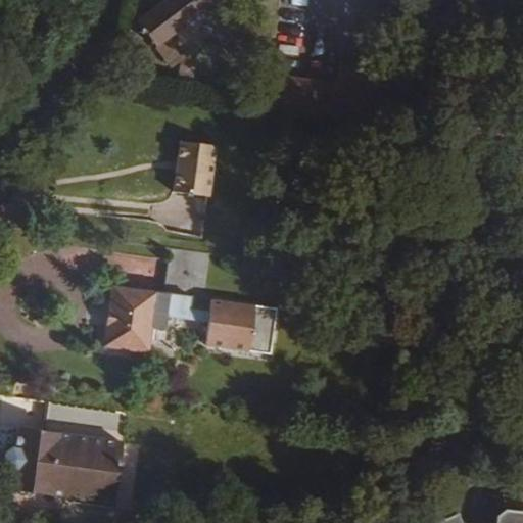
[(211,12),(246,56),(269,39),(237,0),(169,0),(140,24),(156,45),(200,11),(211,12)]
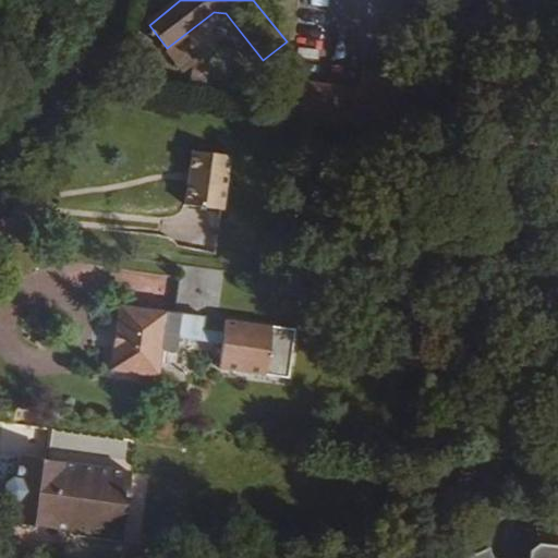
[(427,0),(401,0),(401,11),(426,14),(427,0)]
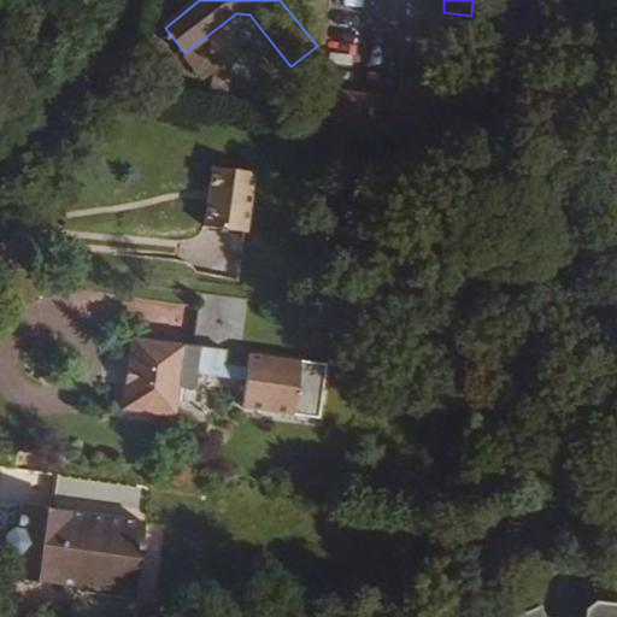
[(340,95),(335,131),(454,148),(463,84),(403,77),(399,104),(340,95)]
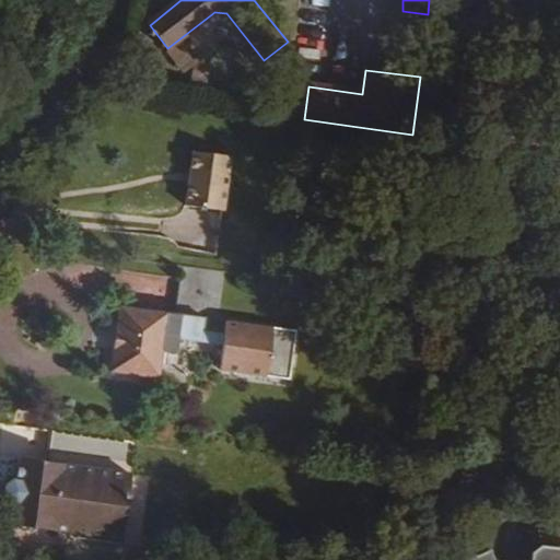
[(189,153),(183,207),(220,212),(228,158),(189,153)]
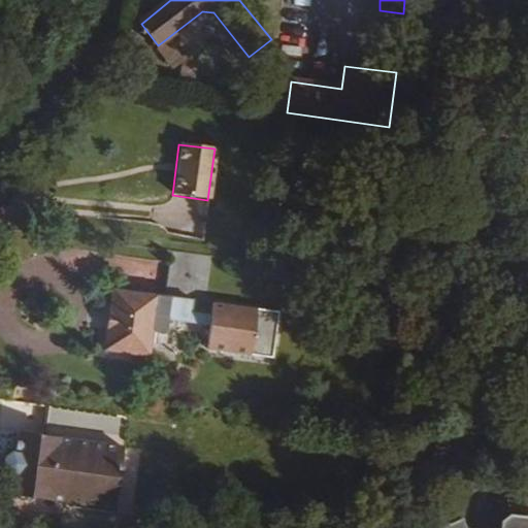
[(194,300),(112,289),(108,312),(117,314),(114,327),(107,326),(104,351),(150,357),(154,331),(166,333),(168,319),(209,324),(206,347),(206,349),(271,358),(277,312),(211,304),(210,314),(192,311),(194,300)]
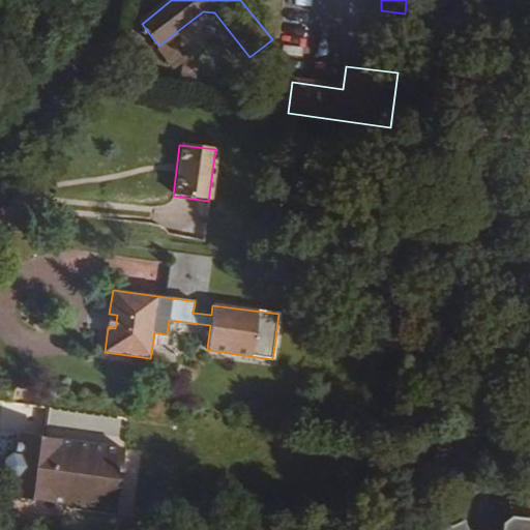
[(117,315),(109,314),(108,327),(115,328),(117,315)]
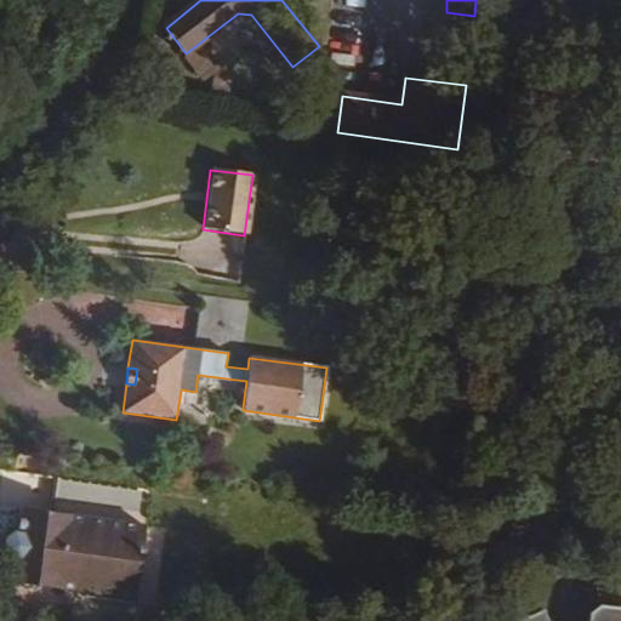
[(140,563),(144,525),(22,508),(18,533),(12,581),(61,587),(64,562),(79,564),(80,554),(140,563)]
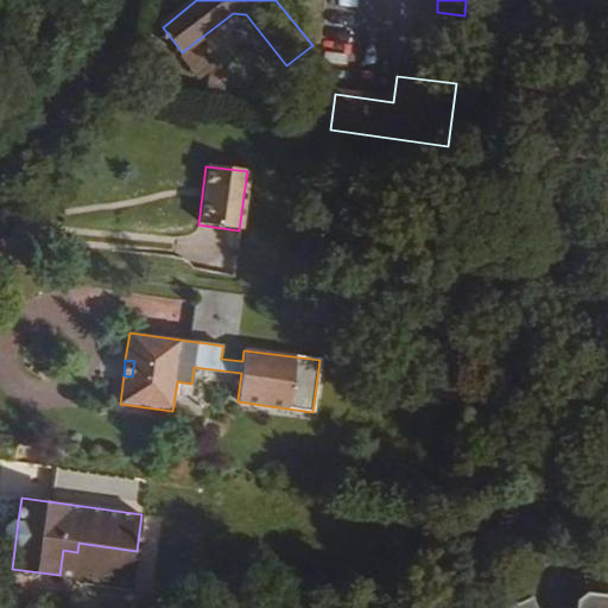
[(4,538),(10,546),(14,548),(18,521),(13,520),(5,526),(4,538)]
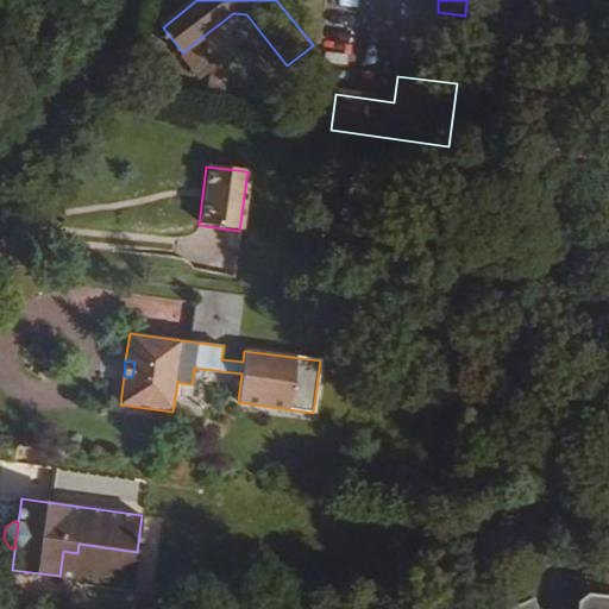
[(132,586),(137,552),(79,544),(77,553),(63,551),(60,576),(132,586)]
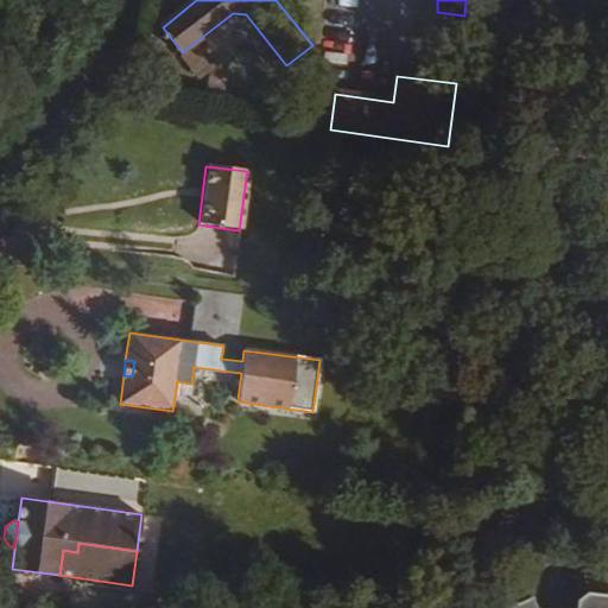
[(607,607),(607,594),(587,591),(577,601),(576,607),(537,607),(532,597),(507,607),(607,607)]
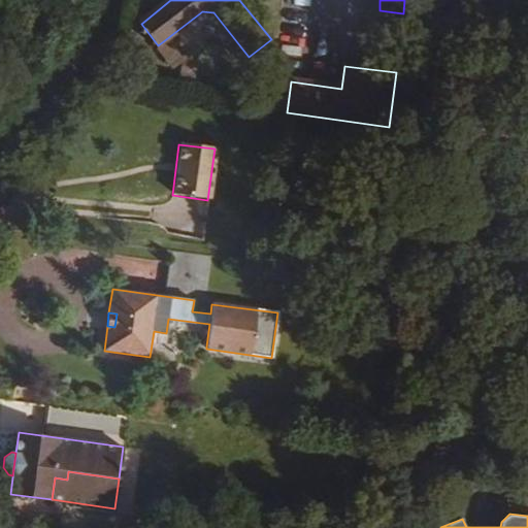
[(462,519),(466,527),(500,527),(500,523),(462,519)]
